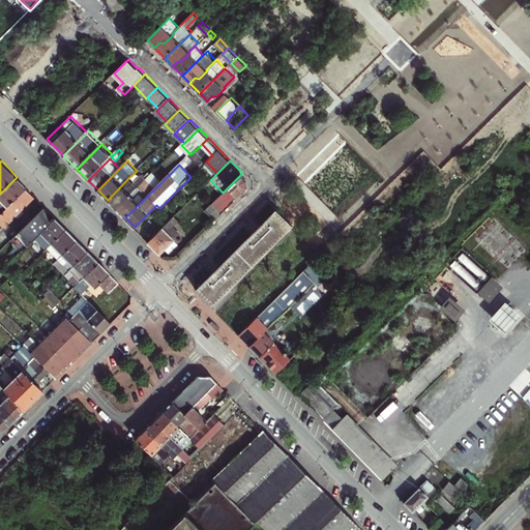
[(147,178),(116,208),(121,213),(125,217),(163,181),(154,172),(147,178)]
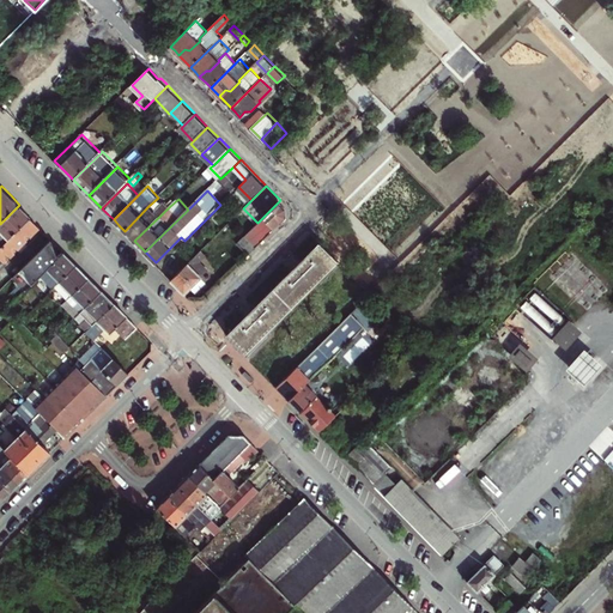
[(258,223),(238,242),(249,254),(286,217),(286,206),(284,204),(280,200),(258,223)]
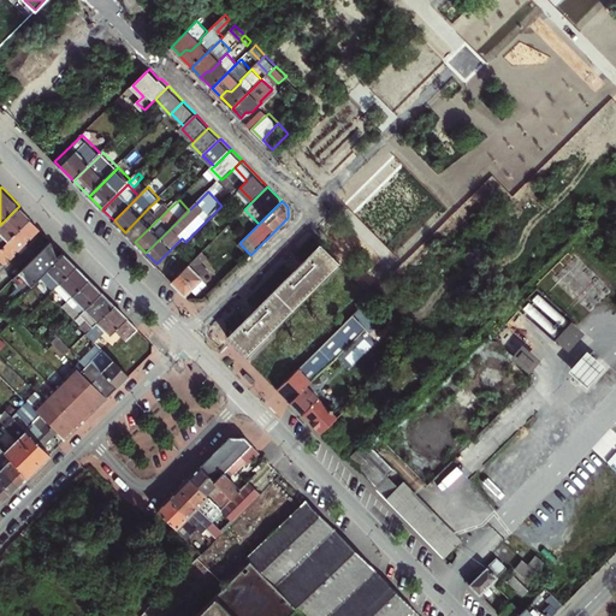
[(149,207),(125,232),(130,237),(135,242),(171,207),(166,202),(159,211),(158,215),(149,207)]
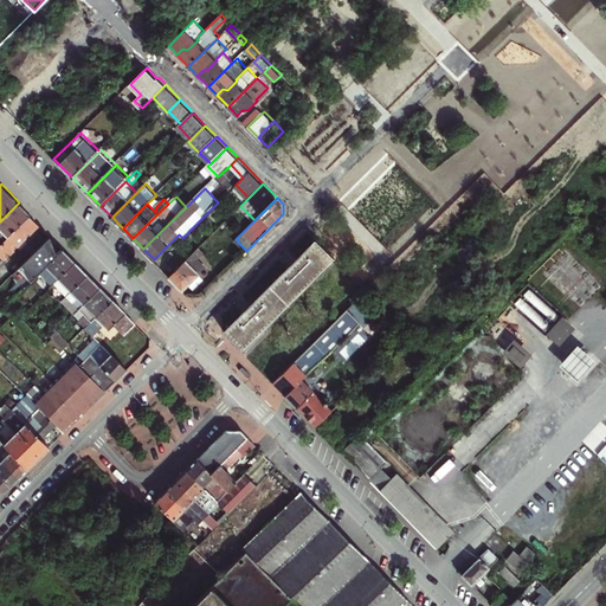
[(0,233),(6,240),(32,216),(25,208),(19,202),(0,221),(0,233)]
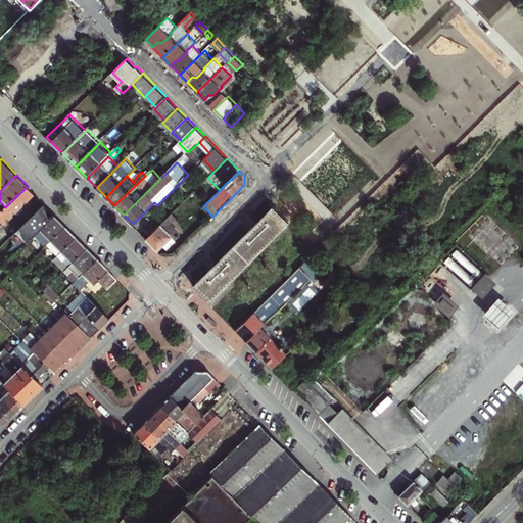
[(5,207),(0,211),(0,228),(35,193),(32,190),(28,186),(5,207)]
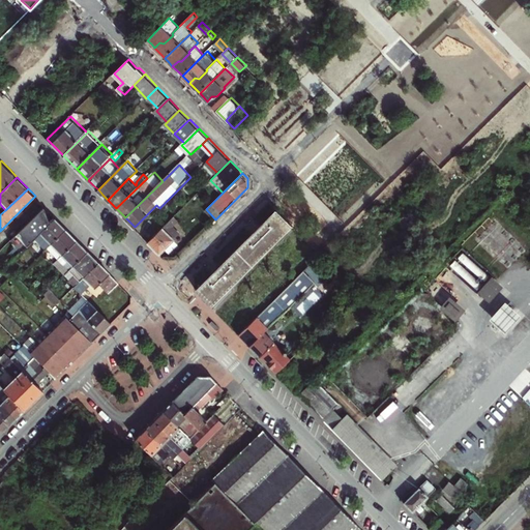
[(37,237),(57,218),(55,216),(52,217),(49,212),(46,207),(12,239),(24,251),(37,237)]
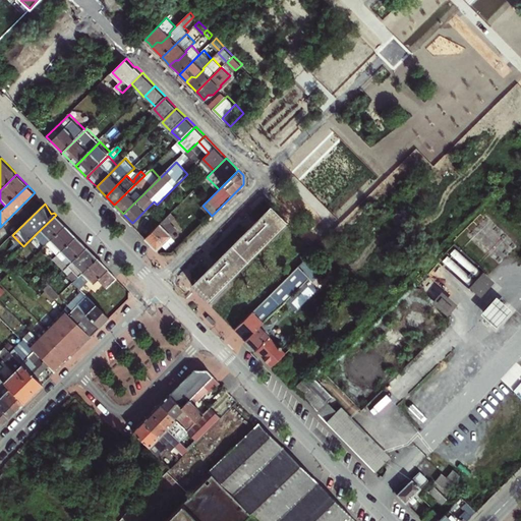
[(213,266),(193,285),(208,300),(286,223),(272,208),(252,227),(213,266)]
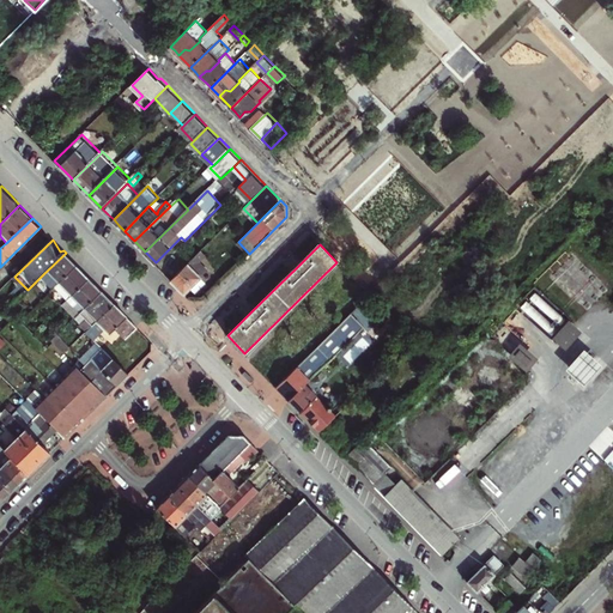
[(202,249),(173,280),(180,286),(186,293),(192,287),(198,293),(208,281),(204,277),(211,269),(202,261),(208,255),(202,249)]
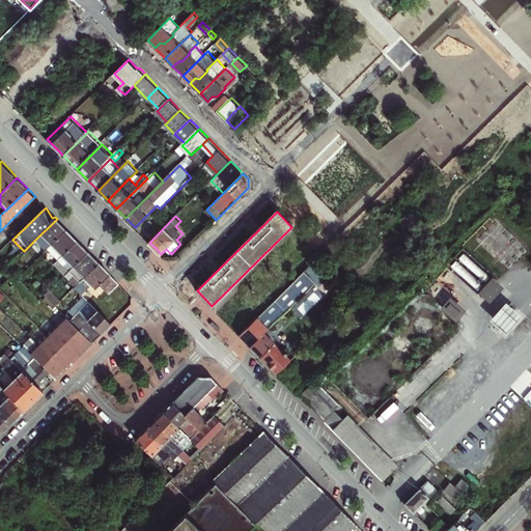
[(49,248),(67,229),(62,224),(57,219),(37,238),(49,248)]
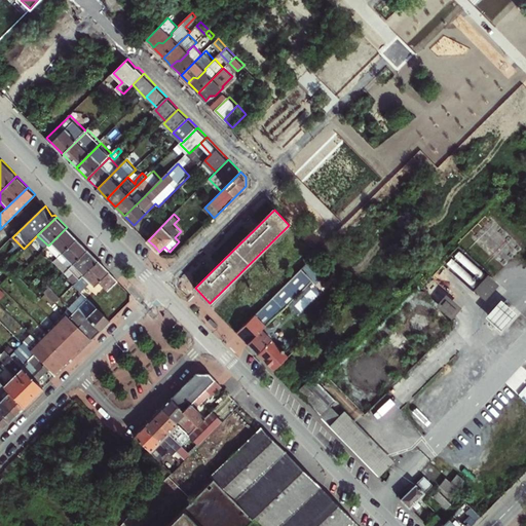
[(59,257),(78,238),(72,232),(67,227),(48,246),(59,257)]
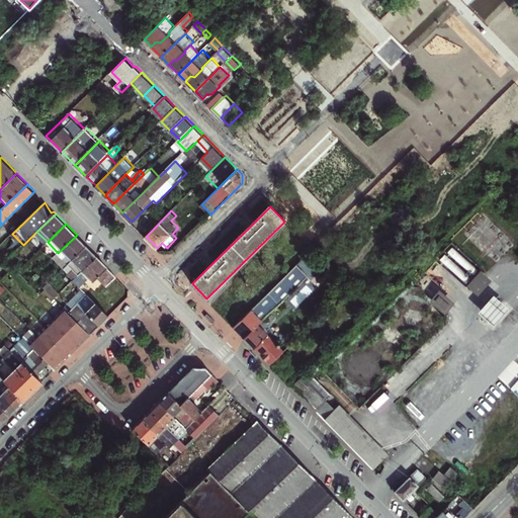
[(64,268),(87,245),(82,240),(77,235),(58,253),(54,257),(64,268)]
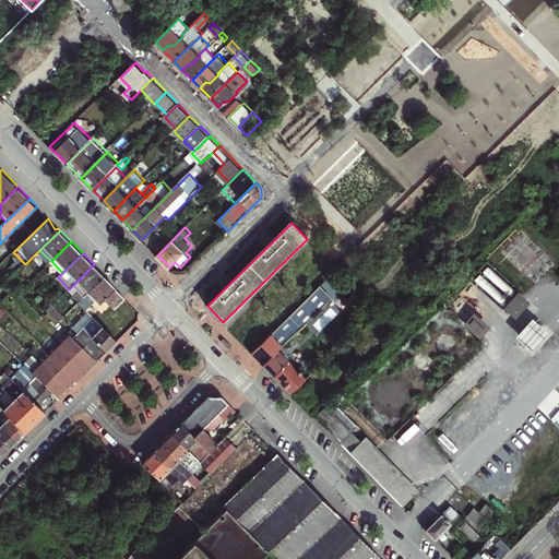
[(81,301),(106,277),(100,271),(94,264),(69,289),(81,301)]
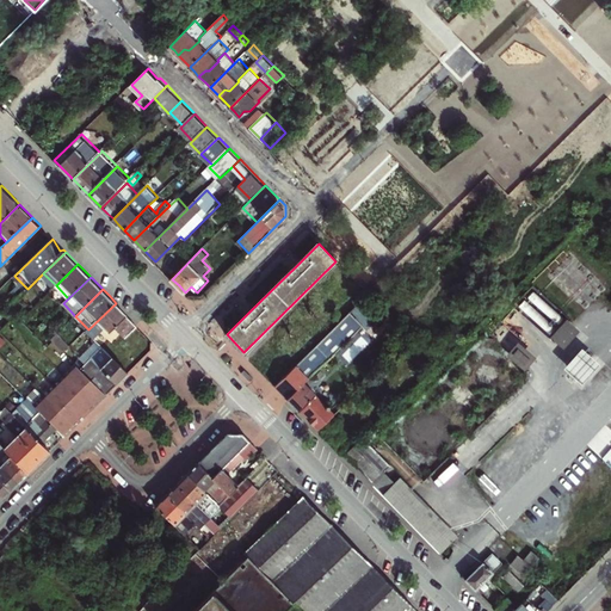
[(518,307),(550,334),(566,318),(534,289),(518,307)]
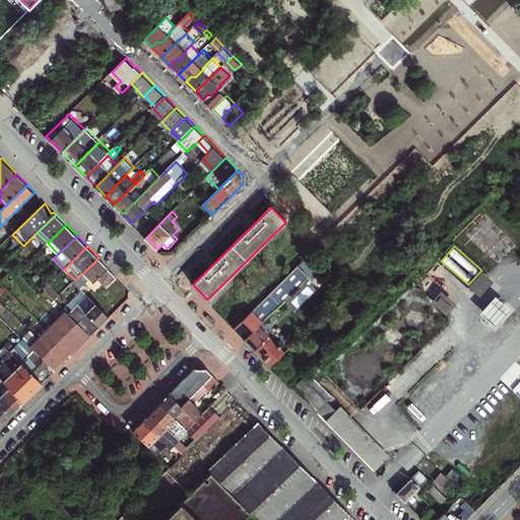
[(75,280),(73,281),(79,287),(90,277),(94,281),(100,277),(109,287),(118,277),(104,262),(99,258),(75,280)]
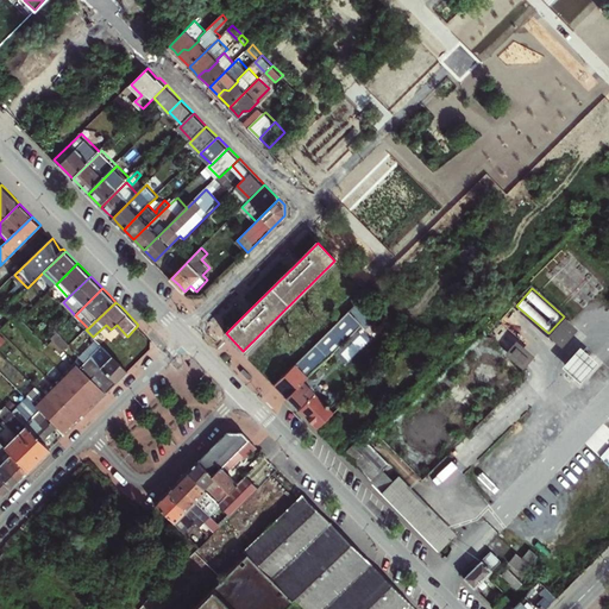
[(275,396),(280,402),(297,385),(355,328),(359,333),(368,325),(350,306),(268,389),(275,396)]
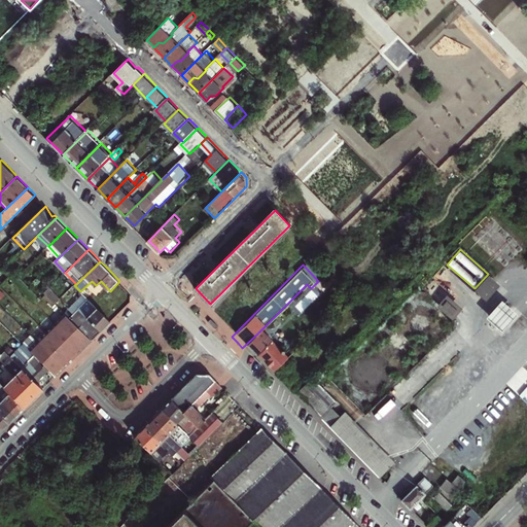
[(489,278),(475,292),(487,304),(500,288),(489,278)]
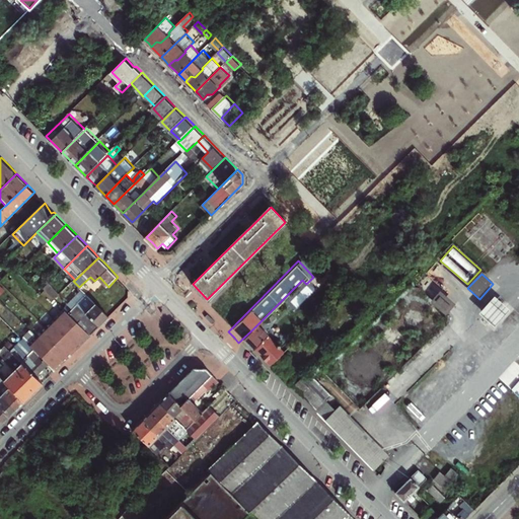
[(62,293),(51,282),(45,288),(56,298),(62,293)]
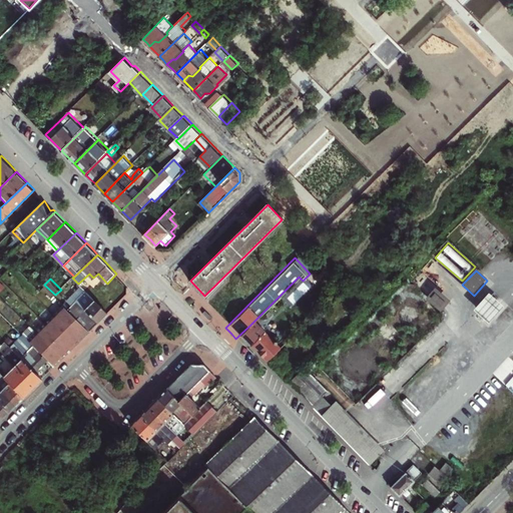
[(435,290),(426,301),(441,314),(450,303),(435,290)]
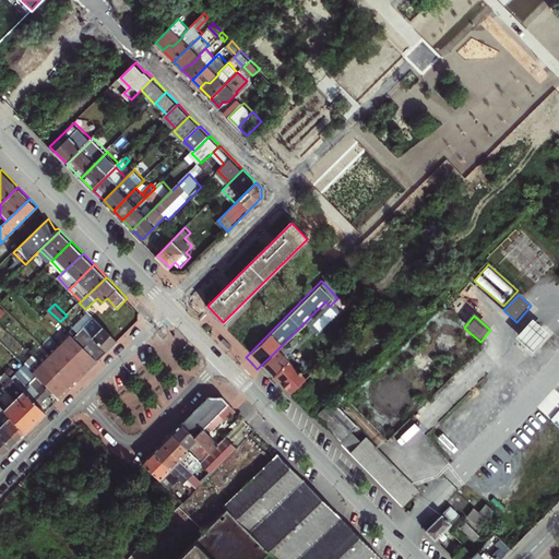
[(84,325),(109,351),(114,345),(118,342),(93,317),(84,325)]
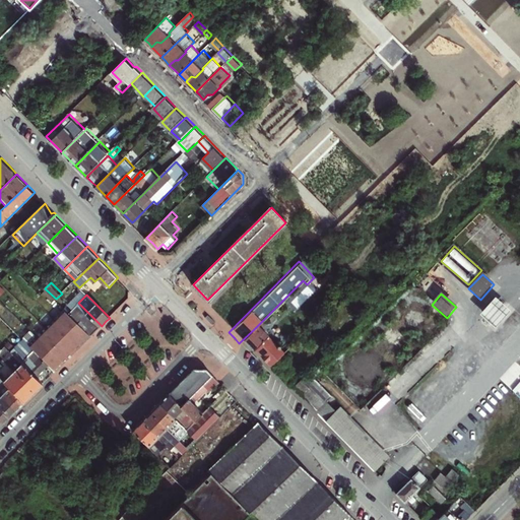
[(495,299),(478,318),(495,332),(511,314),(495,299)]
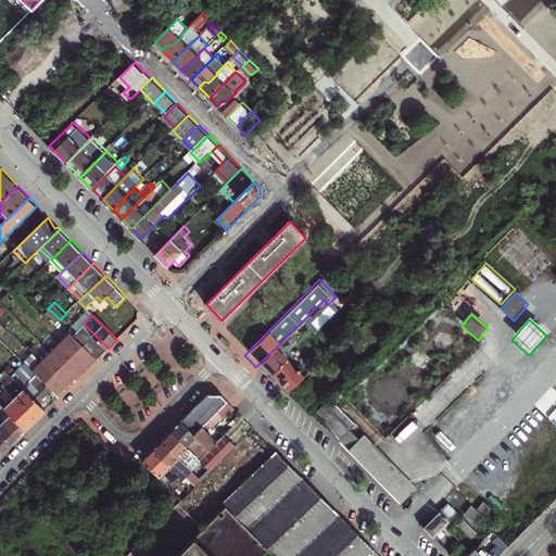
[(74,333),(99,358),(103,354),(109,349),(84,324),(74,333)]
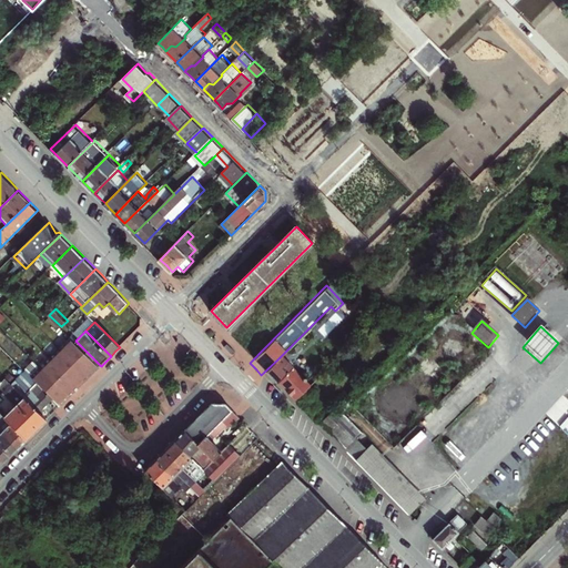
[(61,347),(90,376),(94,373),(98,368),(101,366),(75,341),(71,337),(61,347)]
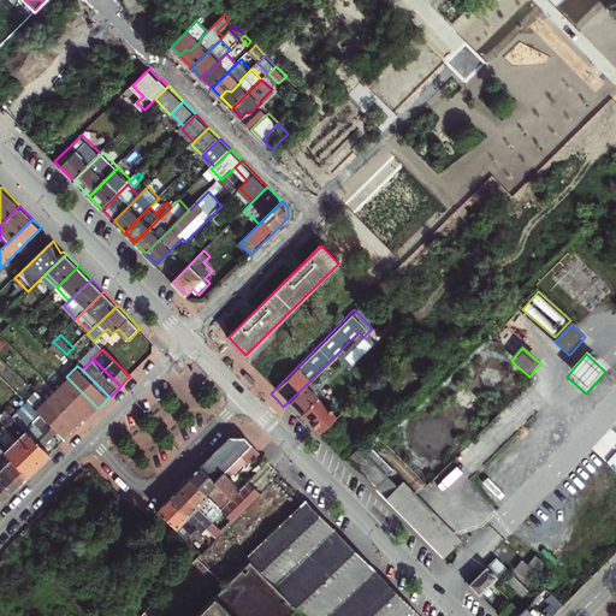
[(55,386),(87,419),(92,415),(98,408),(66,377),(55,386)]
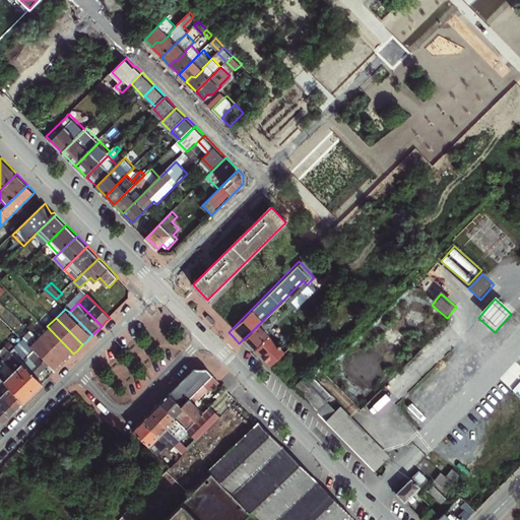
[(73,353),(47,326),(38,335),(65,362),(69,358),(73,353)]
